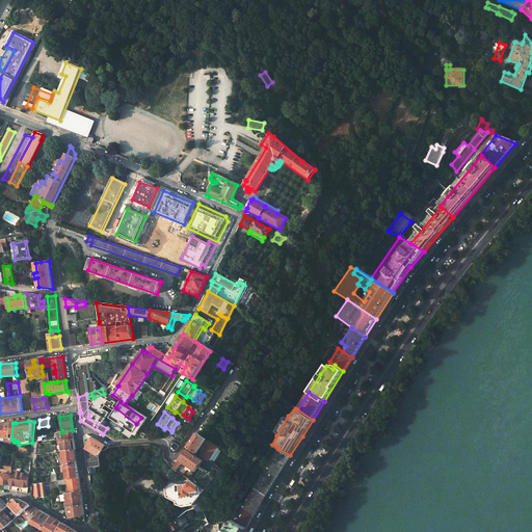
[(11,439),(12,423),(0,424),(0,436),(4,437),(3,442),(11,443),(11,439)]
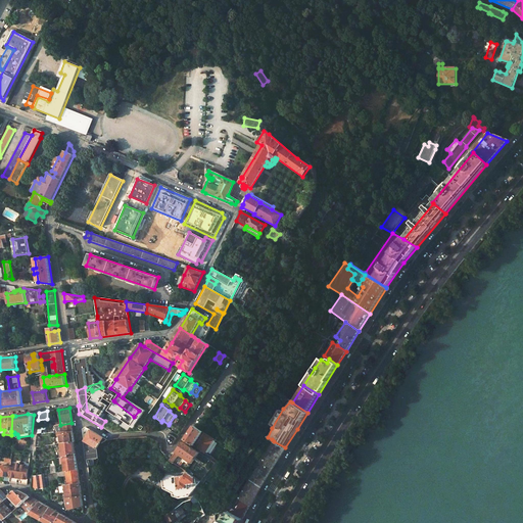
[(175,427),(179,420),(175,416),(170,423),(175,427)]
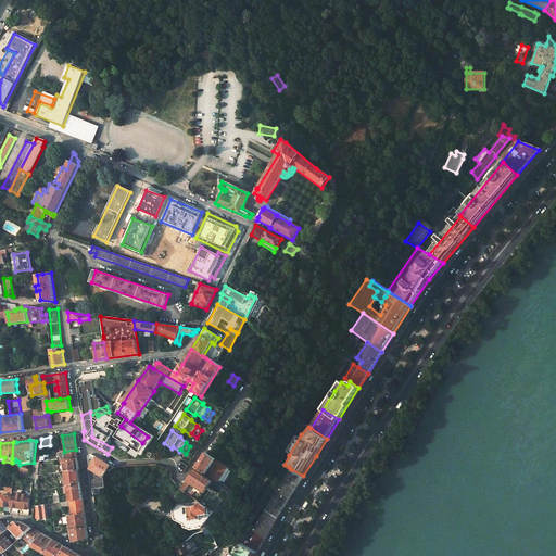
[(77,458),(76,450),(64,452),(66,459),(77,458)]
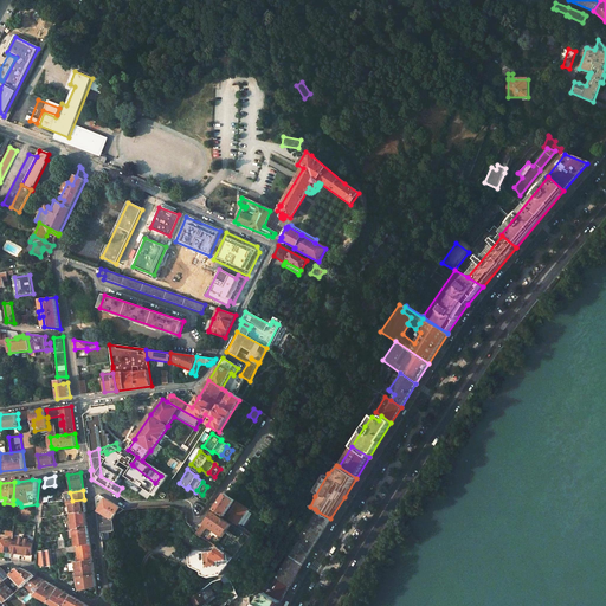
[(249,509),(225,494),(213,509),(224,516),(237,524),(249,509)]
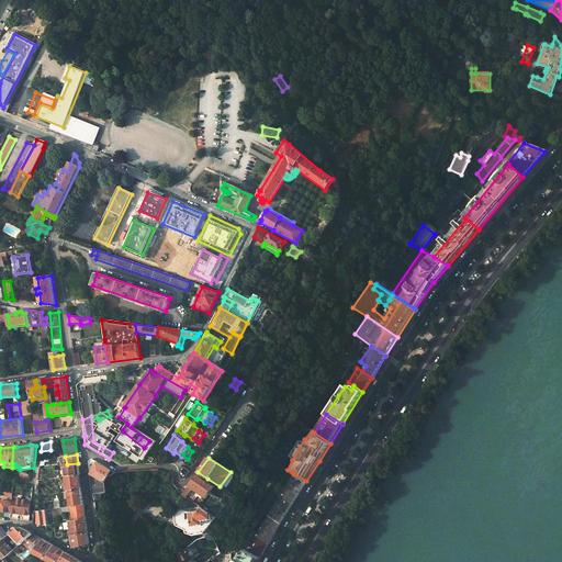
[(115,473),(91,459),(88,461),(90,474),(104,483),(109,476),(110,476),(115,473)]
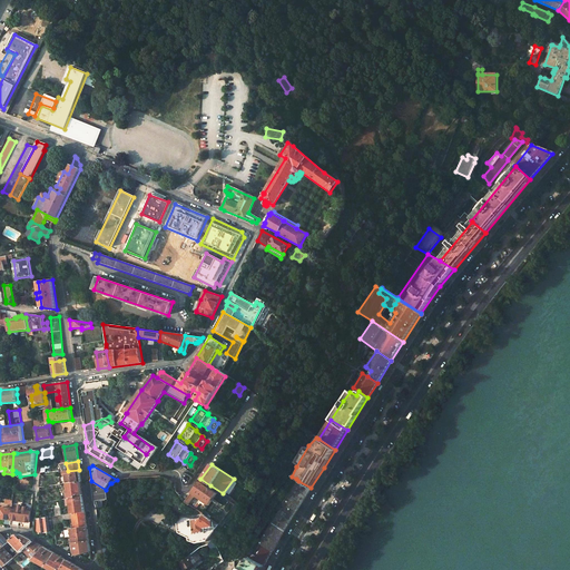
[(81,482),(79,470),(68,471),(64,471),(65,475),(67,475),(68,483),(80,482),(81,482)]
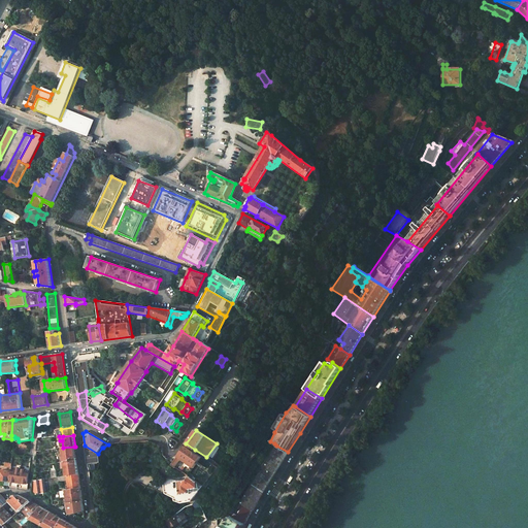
[(220,444),(217,443),(206,457),(208,459),(220,444)]
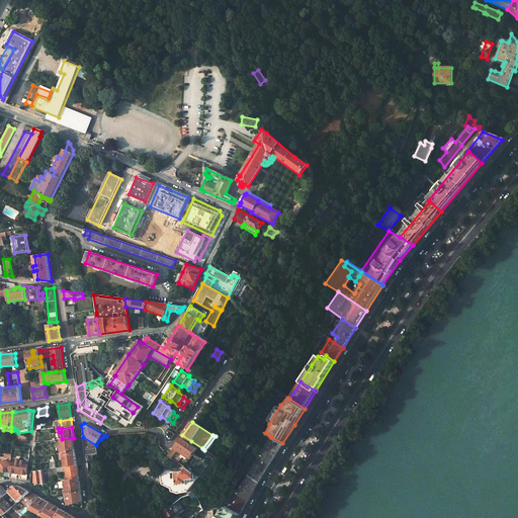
[(96,445),(83,437),(86,454),(87,454),(88,461),(93,460),(92,453),(97,453),(96,445)]
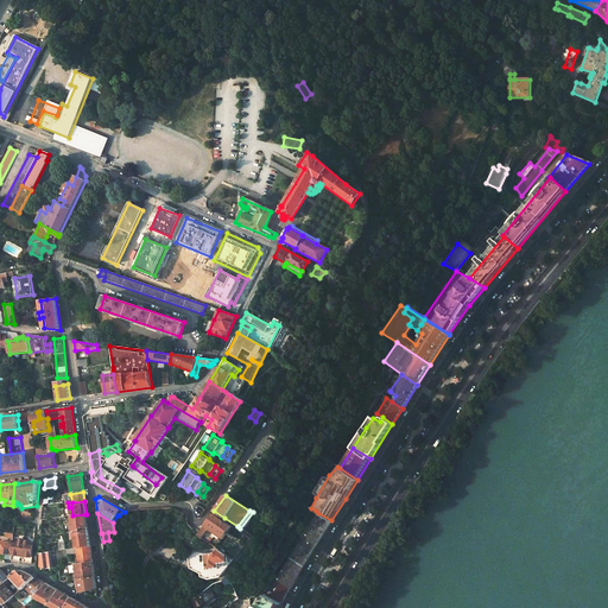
[(331,520),(318,513),(265,596),(282,605),(291,588),(304,565),(331,520)]
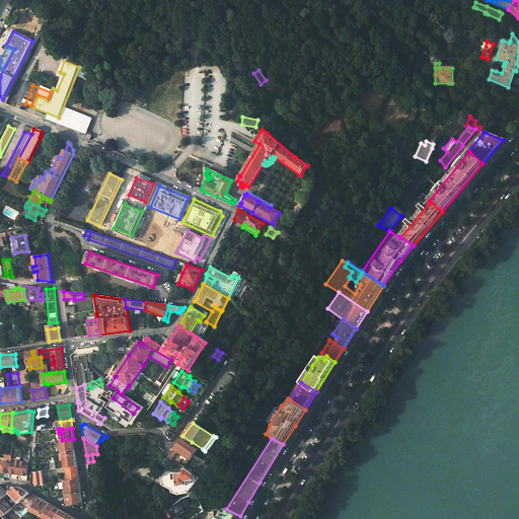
[(75,450),(73,439),(62,440),(64,454),(75,450)]
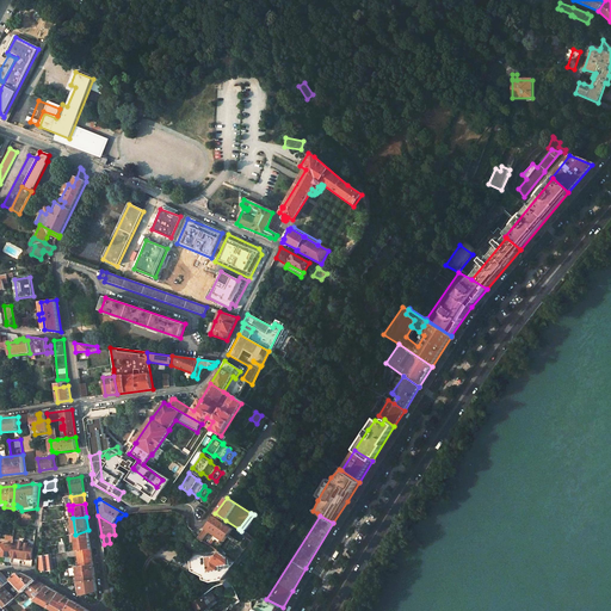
[(233,529),(214,517),(198,538),(202,542),(209,531),(224,542),(233,529)]
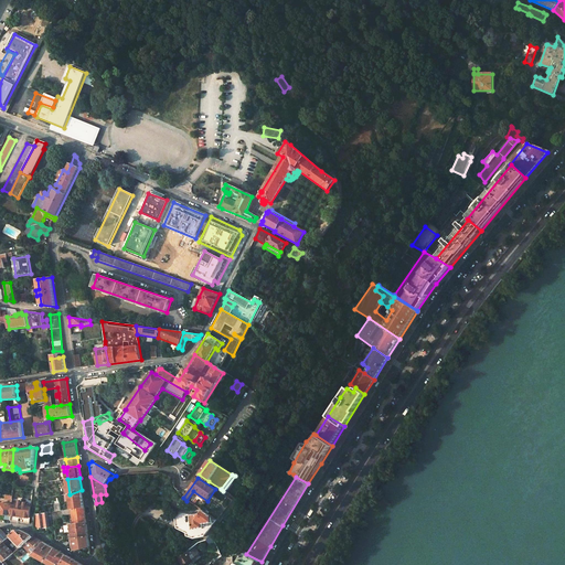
[(84,507),(82,490),(70,494),(71,500),(72,509),(84,507)]
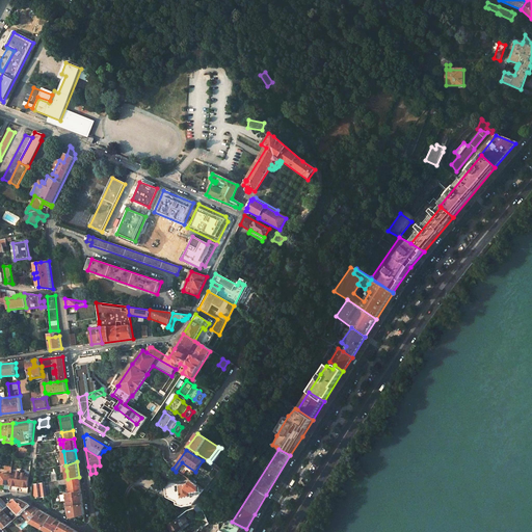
[(16,476),(11,475),(10,485),(9,490),(28,494),(29,478),(26,477),(26,474),(16,473),(16,476)]
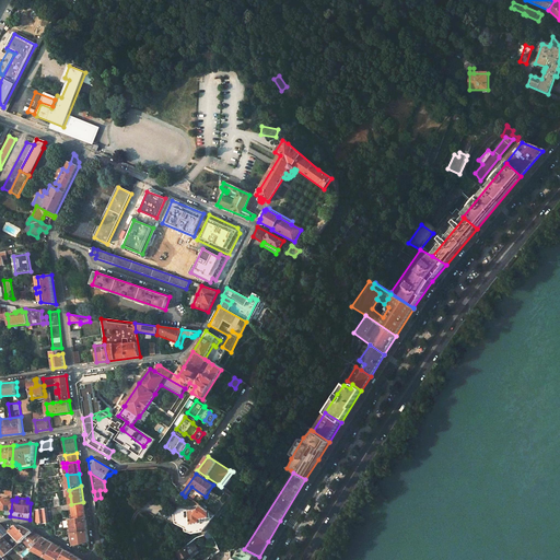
[(12,500),(0,499),(0,500),(0,509),(11,511),(12,500)]
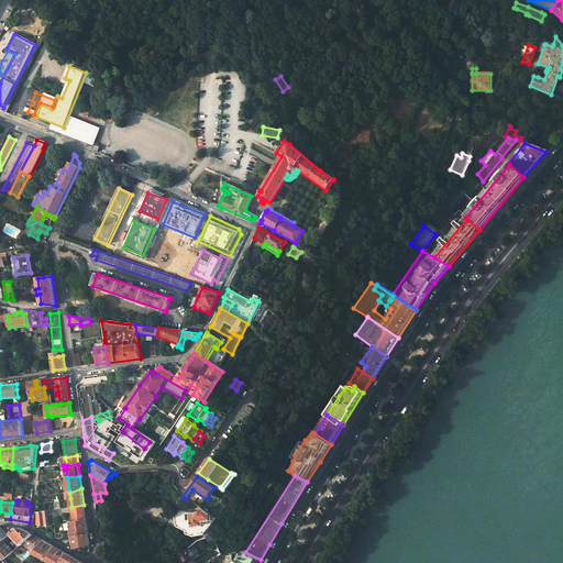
[(86,520),(84,505),(72,507),(63,508),(62,509),(63,514),(73,511),(74,522),(86,520)]
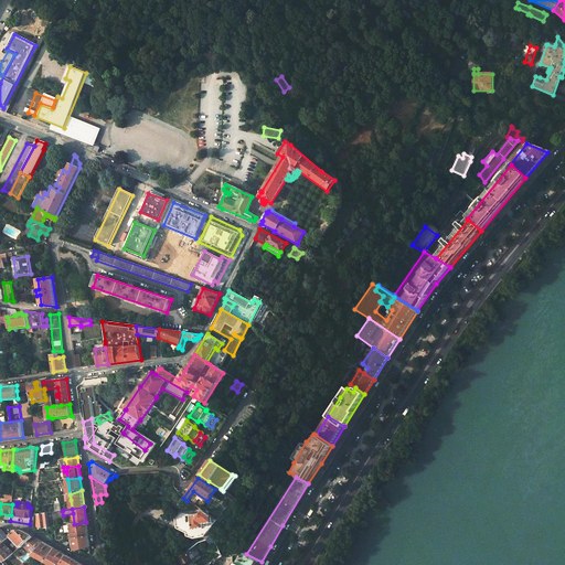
[(217,520),(202,511),(201,511),(201,512),(200,512),(200,513),(200,514),(178,518),(173,515),(177,528),(184,532),(184,533),(184,534),(185,534),(185,535),(187,535),(194,539),(204,536),(217,520)]
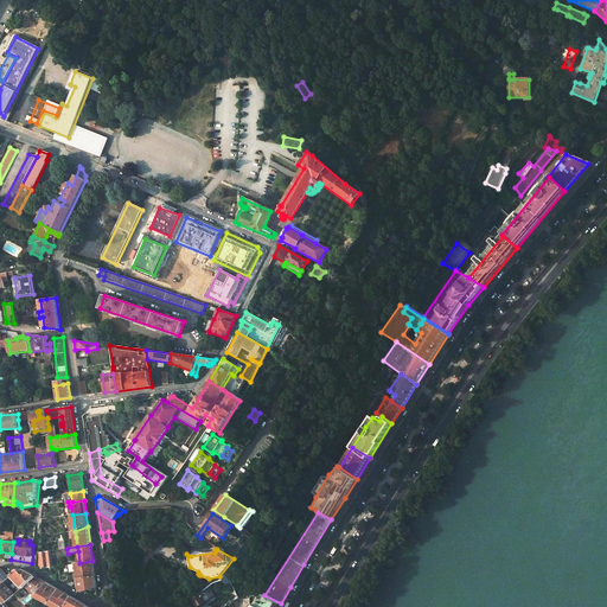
[(53,567),(52,550),(38,553),(37,567),(40,569),(53,567)]
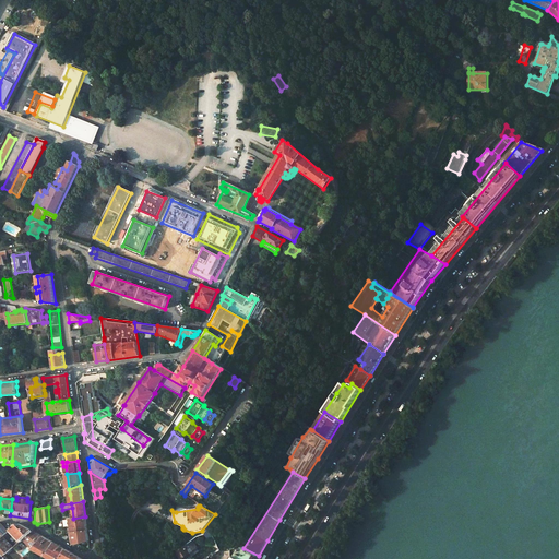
[(87,531),(85,516),(73,519),(70,519),(71,523),(72,533),(87,531)]
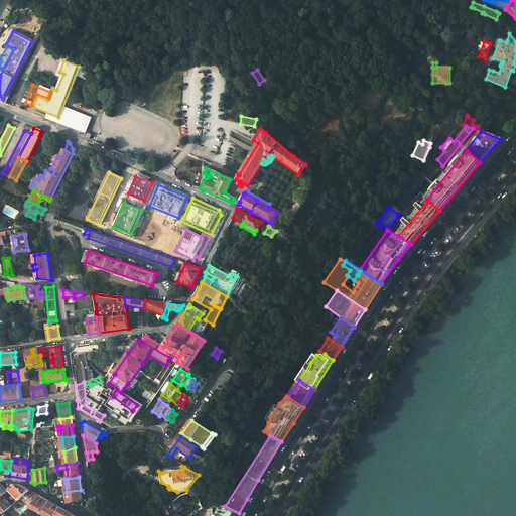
[(10,489),(15,484),(0,481),(0,497),(0,498),(8,491),(8,490),(10,489)]
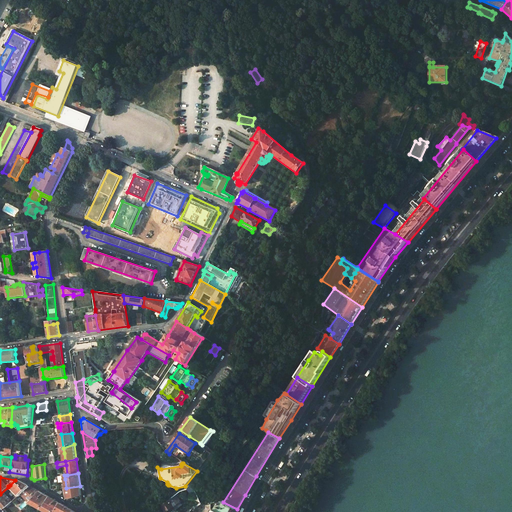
[(29,486),(19,480),(18,481),(15,480),(10,485),(14,489),(19,495),(21,493),(29,486)]
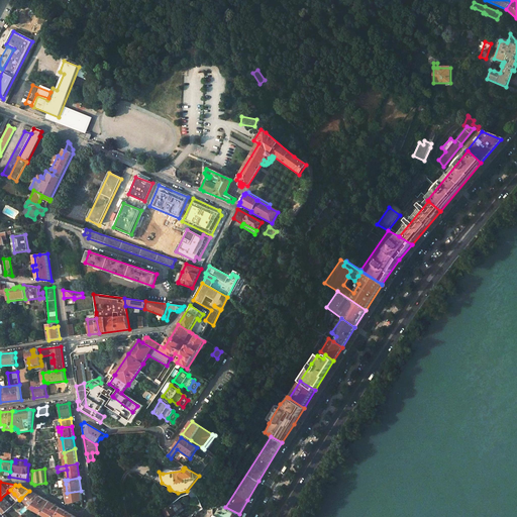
[(15,498),(8,491),(8,492),(0,499),(0,498),(0,509),(4,514),(12,506),(8,502),(10,500),(14,504),(18,501),(15,498)]
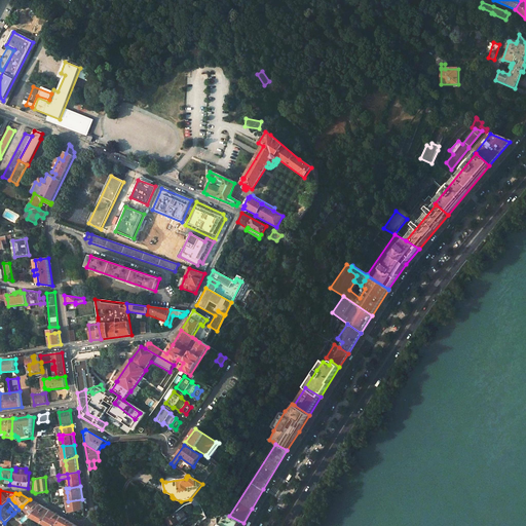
[(40,504),(30,499),(22,506),(31,517),(31,516),(40,504)]
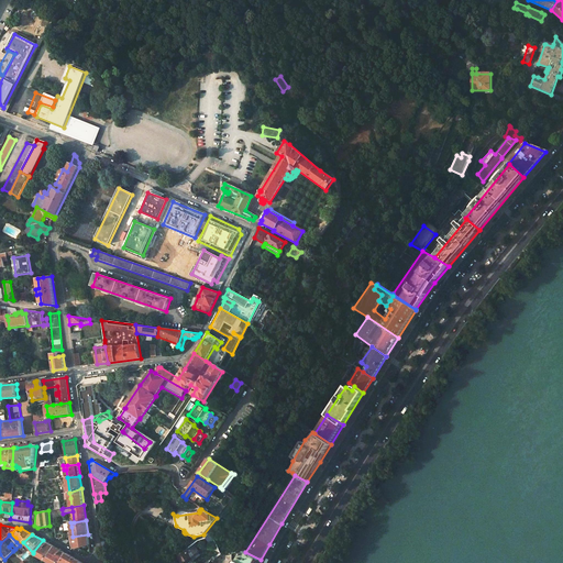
[(88,537),(88,534),(73,537),(75,549),(89,545),(88,537)]
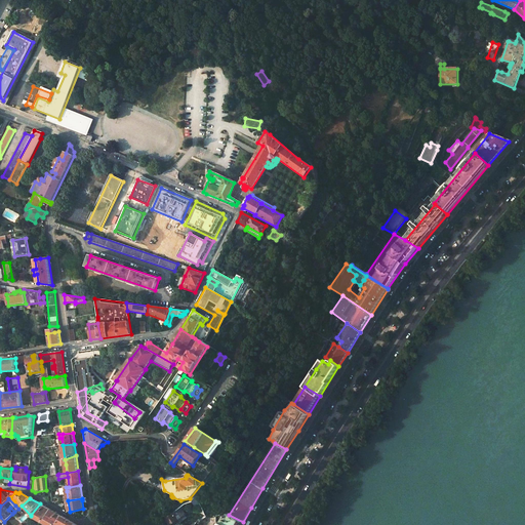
[(50,510),(40,503),(31,515),(42,522),(50,510)]
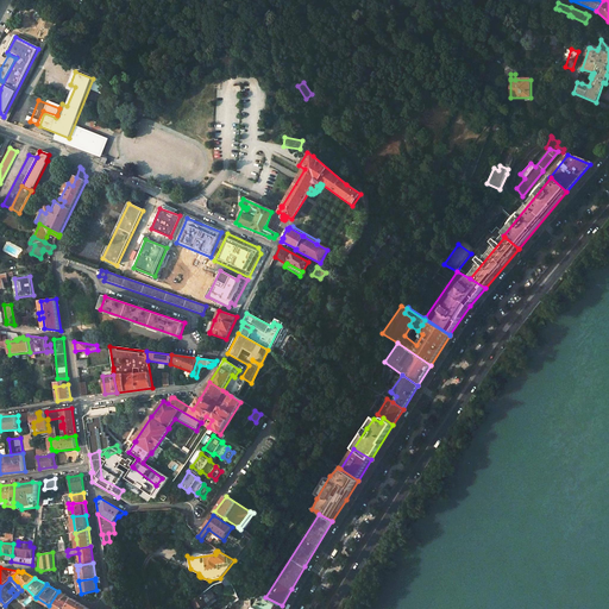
[(218,601),(208,589),(200,595),(206,603),(209,607),(218,601)]
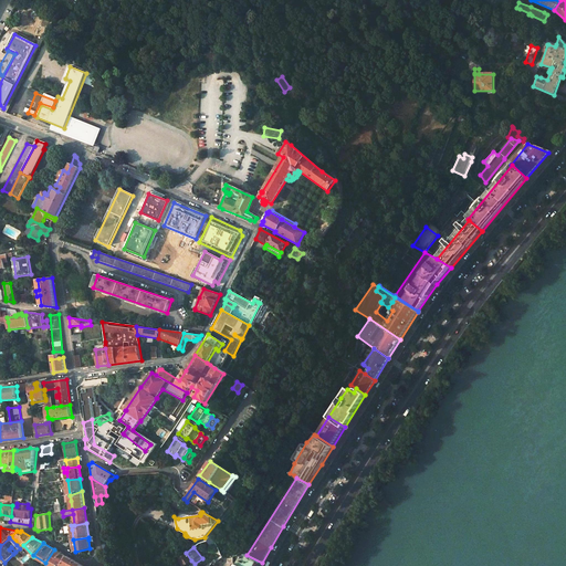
[(59,565),(66,557),(54,549),(45,563),(51,565),(59,565)]
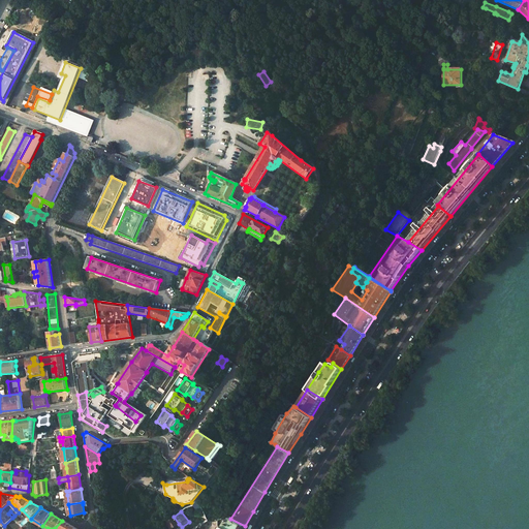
[(179,524),(174,517),(165,523),(169,528),(172,528),(178,525),(179,524)]
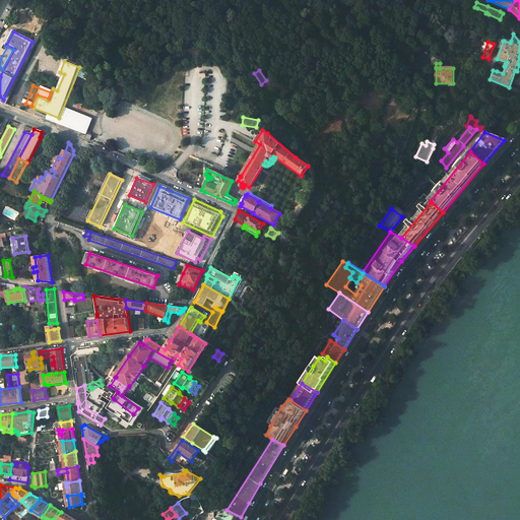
[(13,511),(12,509),(4,517),(7,519),(19,519),(21,519),(13,511)]
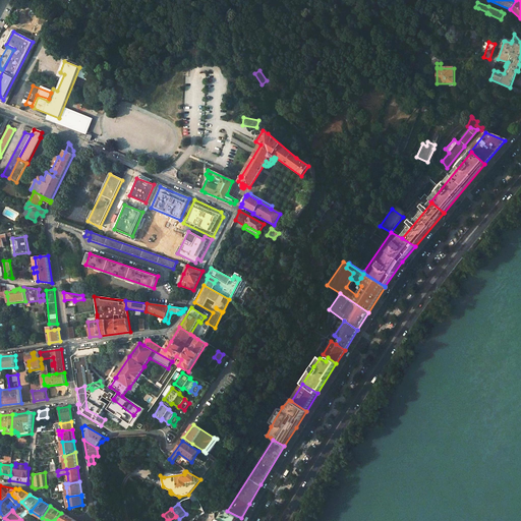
[(240,520),(241,518),(227,511),(225,514),(224,514),(223,515),(224,516),(222,520),(221,519),(220,520),(219,520),(218,520),(213,520),(214,517),(207,517),(205,515),(198,518),(197,519),(196,520),(195,520),(240,520)]
